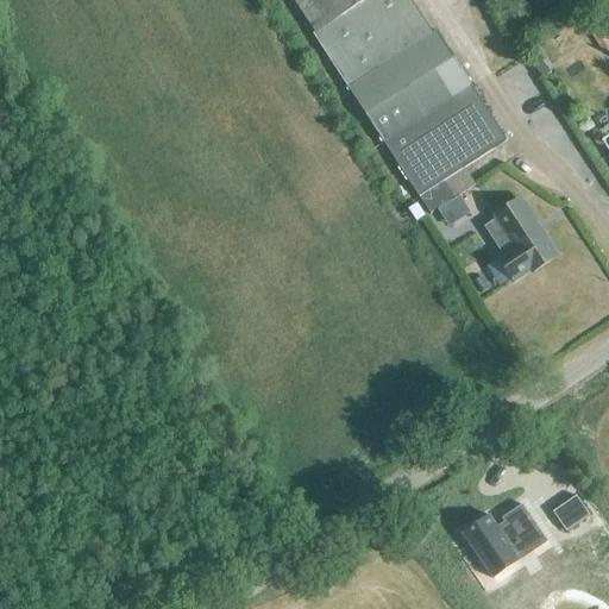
[(410,0),(295,0),(318,32),(314,35),(349,88),(420,198),(429,213),(453,198),(475,184),(464,169),(507,140),(437,31),(433,33),(410,0)]
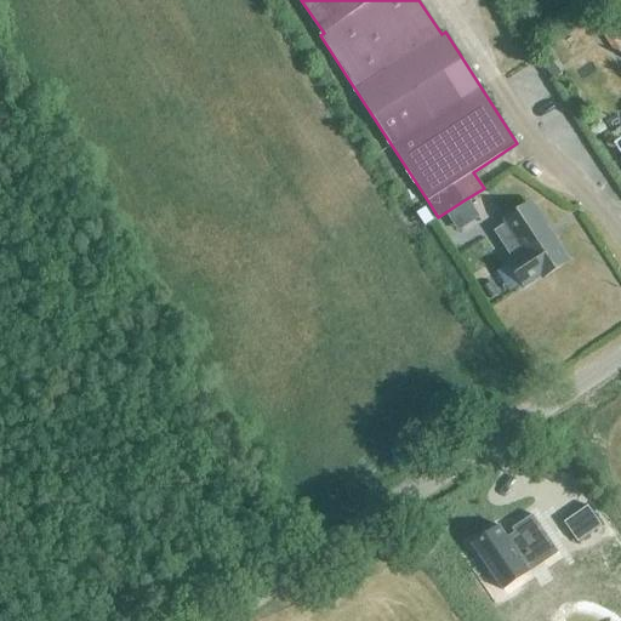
[(605,24),(598,29),(604,38),(611,33),(605,24)]
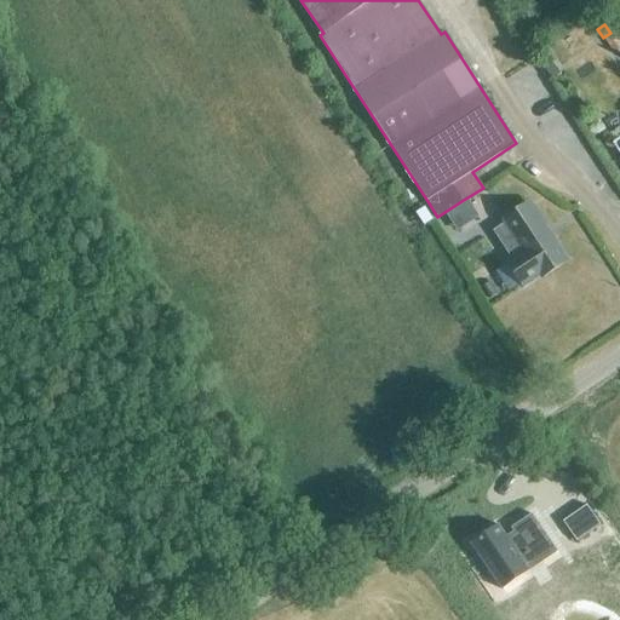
[(543,51),(535,56),(550,79),(558,73),(543,51)]
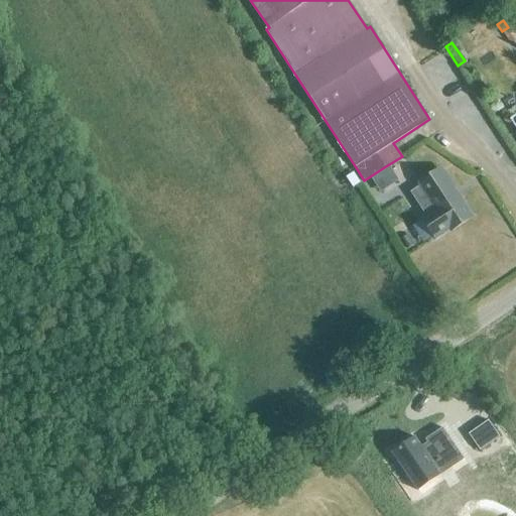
[(354,172),(346,177),(353,188),(361,183),(354,172)]
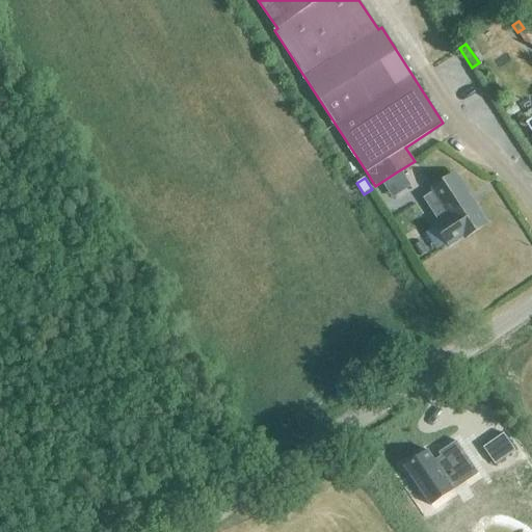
[(452,243),(484,221),(455,178),(423,198),(440,222),(439,223),(452,243)]
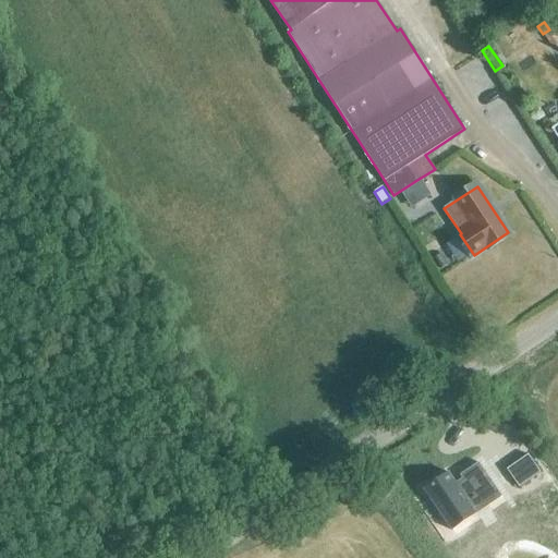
[(471,508),(482,500),(487,508),(502,497),(480,463),(460,477),(462,481),(456,486),(447,474),(424,490),(450,529),(473,513),(471,508)]
